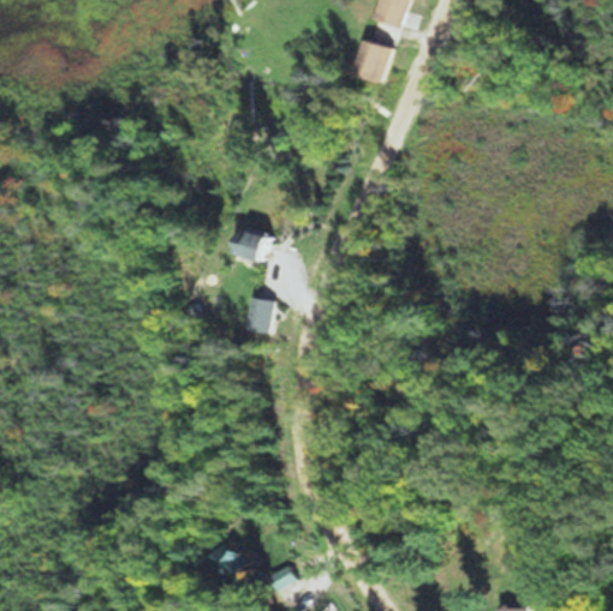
[(409,0),(378,0),(372,22),(399,31),(409,0)]
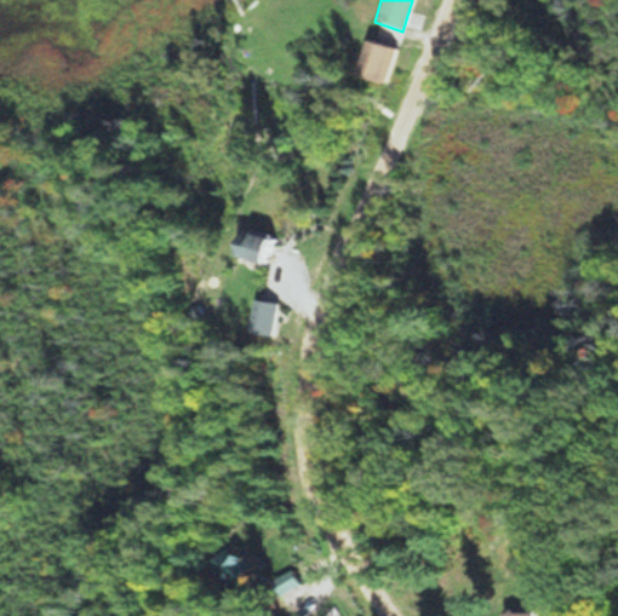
[(393,50),(368,42),(359,76),(383,84),(393,50)]
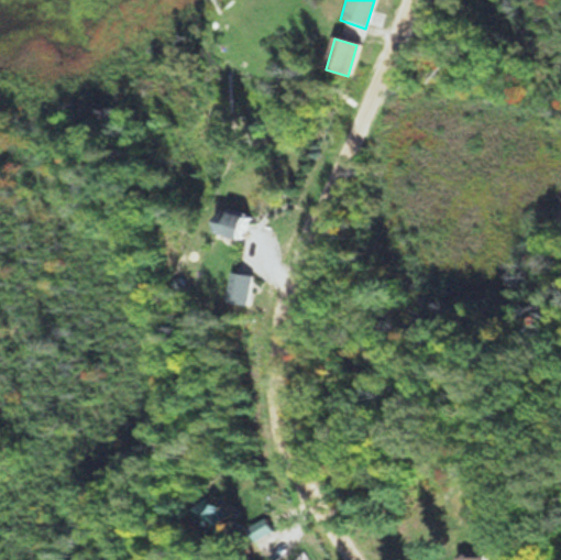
[(218,234),(243,242),(251,218),(224,210),(218,234)]
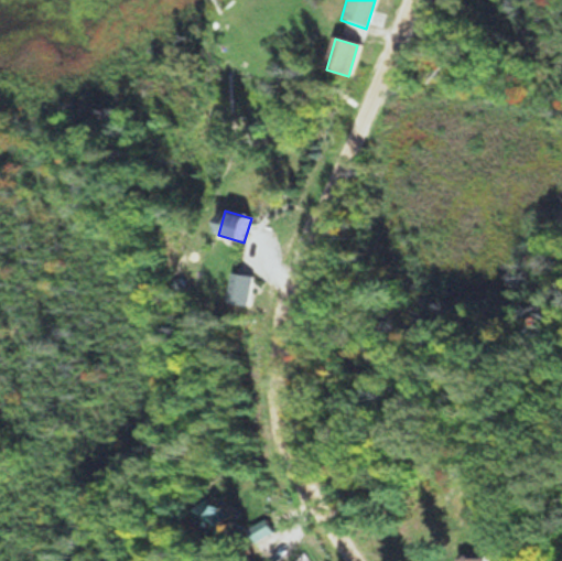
[(256,278),(245,276),(242,288),(234,287),(231,304),(250,308),(256,278)]
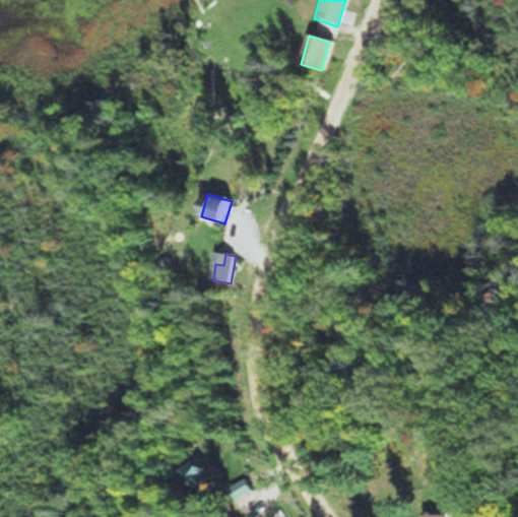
[(243,512),(257,508),(255,500),(251,501),(246,483),(232,488),(236,503),(241,502),(243,512)]
